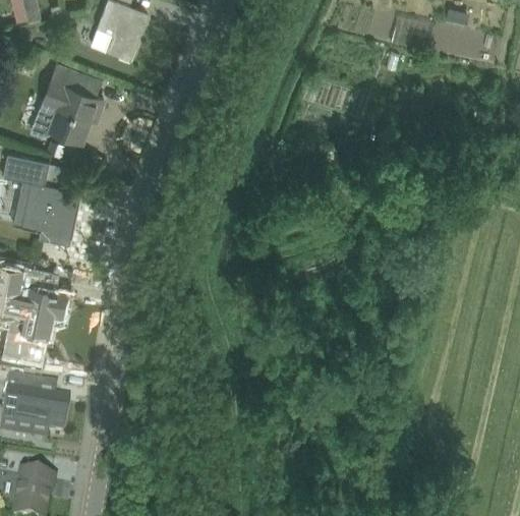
[(10,0),(16,25),(27,22),(21,0),(10,0)]
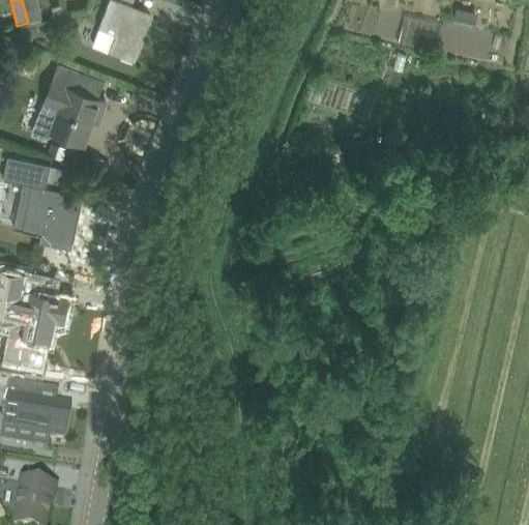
[(22,0),(28,23),(29,23),(30,26),(41,23),(40,20),(42,20),(37,0),(22,0)]
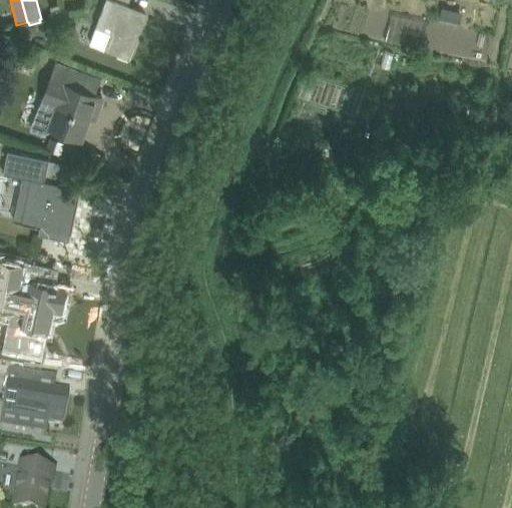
[(107,0),(96,30),(90,46),(104,52),(129,61),(145,18),(126,11),(129,0),(107,0)]
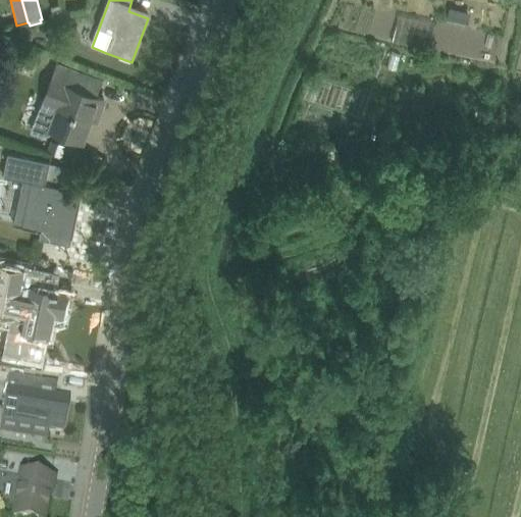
[(50,10),(53,19),(64,16),(61,7),(50,10)]
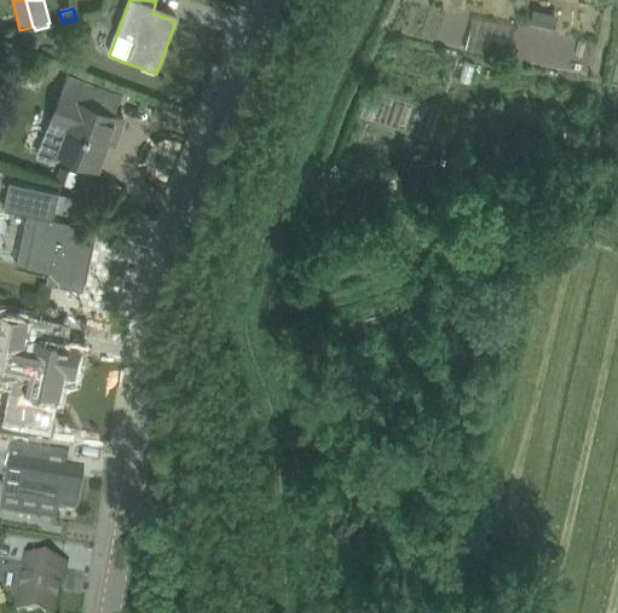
[(21,51),(38,51),(38,36),(22,35),(21,51)]
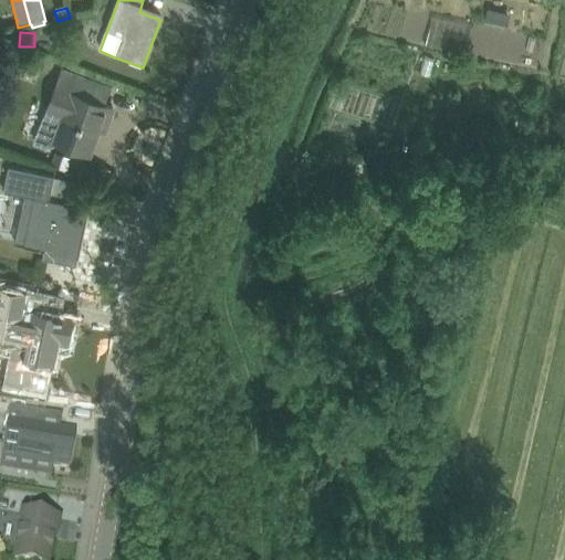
[(53,148),(55,143),(67,148),(89,156),(97,133),(103,135),(112,111),(75,97),(82,81),(61,73),(42,122),(32,146),(46,151),(53,148)]
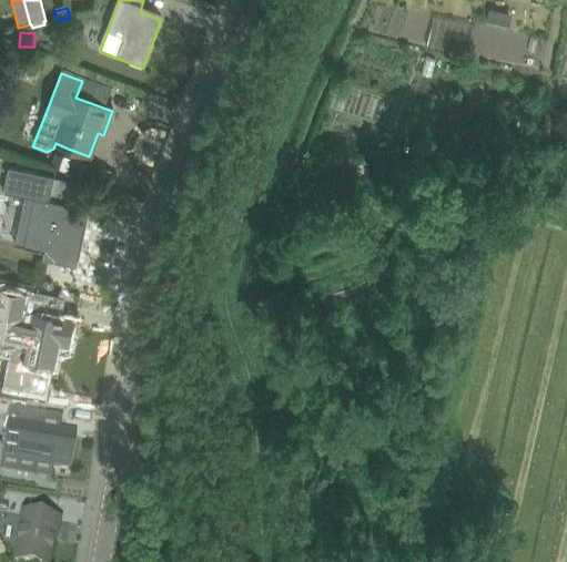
[(54,156),(50,169),(67,174),(71,162),(54,156)]
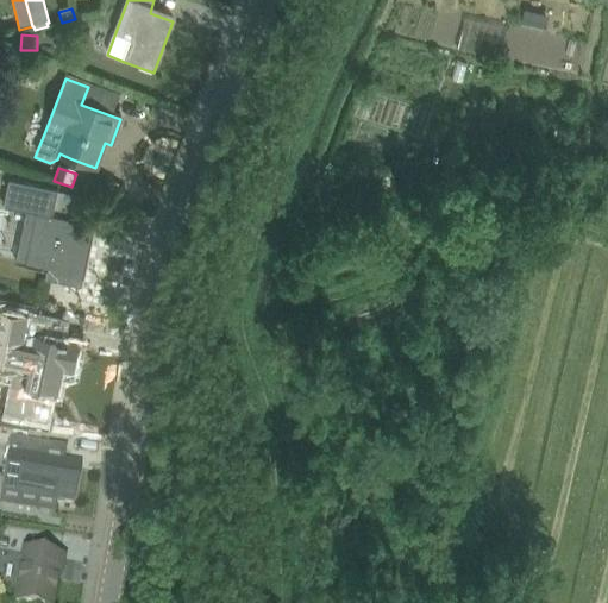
[(16,265),(60,275),(83,280),(94,227),(54,219),(58,192),(7,182),(2,208),(26,213),(16,265)]
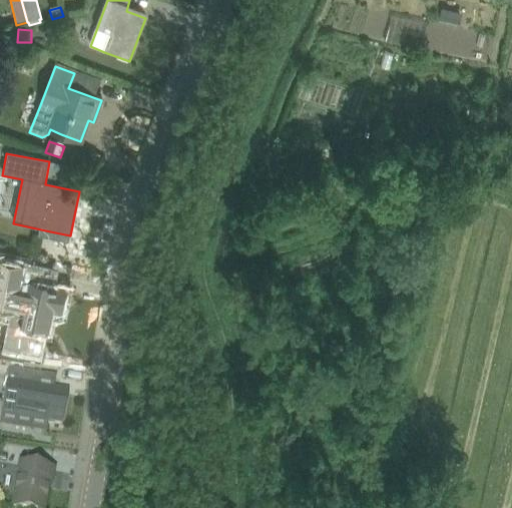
[(0,313),(11,316),(8,327),(47,335),(51,313),(47,311),(48,307),(61,310),(65,294),(56,292),(56,290),(49,289),(20,283),(23,269),(0,264),(0,313)]
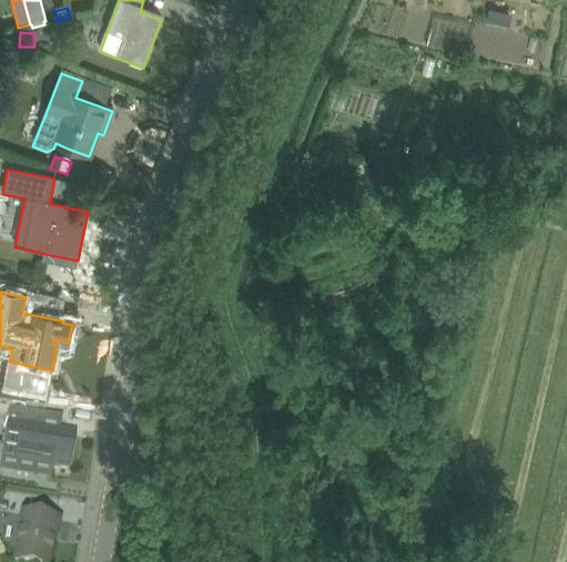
[(46,385),(10,377),(8,388),(43,396),(46,385)]
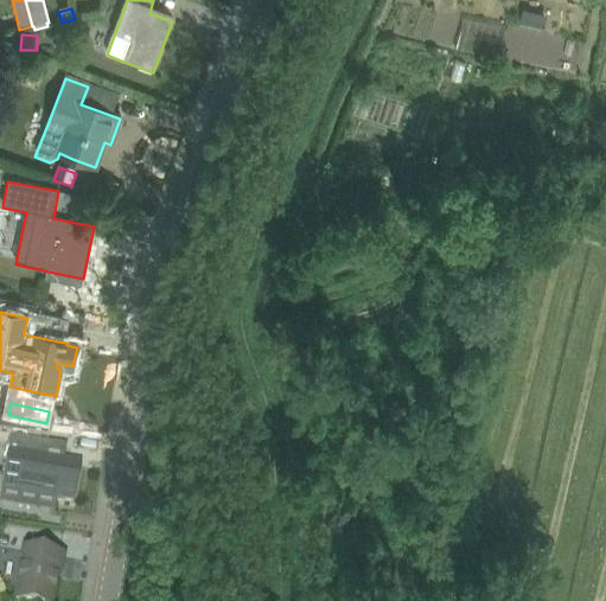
[(0,499),(70,512),(76,474),(37,467),(39,453),(7,447),(0,488),(0,499)]
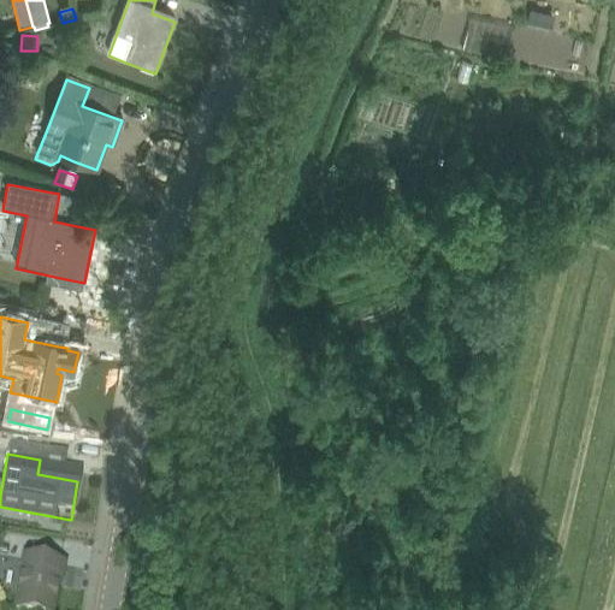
[(18,569),(11,609),(51,609),(54,596),(57,596),(60,576),(36,573),(18,569)]
